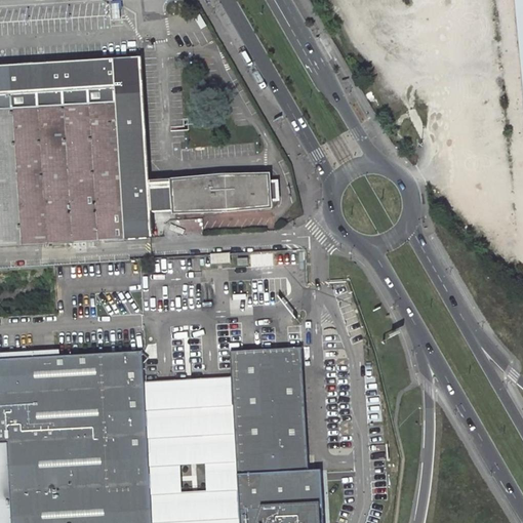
[(504,0),(522,171),(522,0),(504,0)]
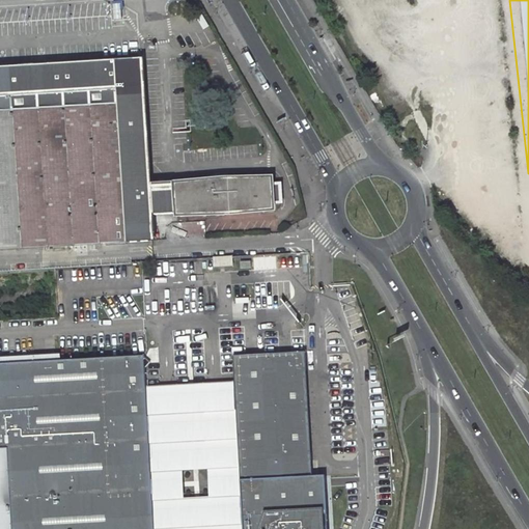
[(0,248),(154,239),(152,213),(150,187),(141,58),(0,67),(0,248)]
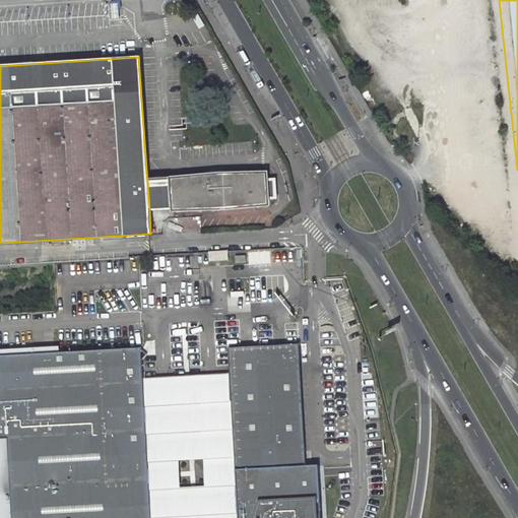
[(267,171),(219,172),(173,178),(173,181),(175,207),(175,208),(221,206),(269,202),(269,194),(276,193),(275,179),(267,179),(267,171)]
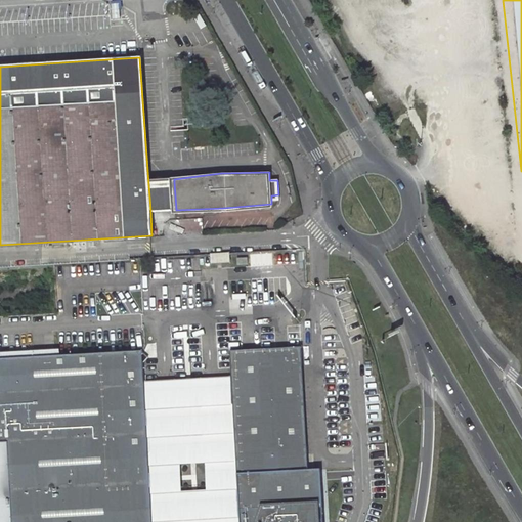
[(148,184),(150,210),(176,209),(174,182),(171,182),(171,177),(150,179),(150,184),(148,184)]
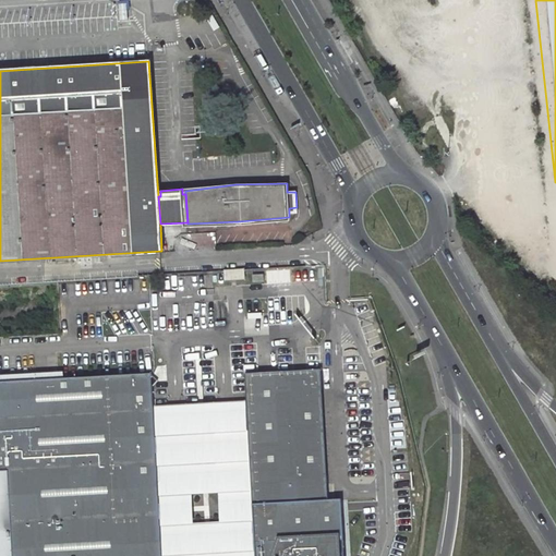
[(222,278),(243,277),(242,268),(222,269),(222,278)]
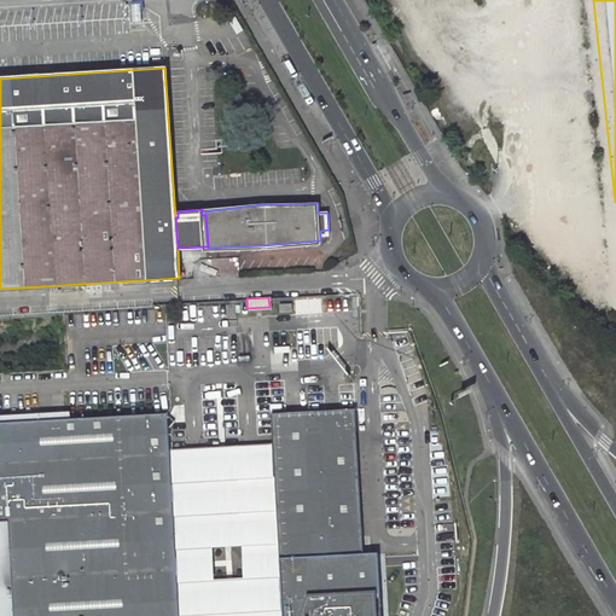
[(379,615),(376,551),(361,552),(359,513),(353,408),(269,413),(272,442),(280,615),(379,615)]
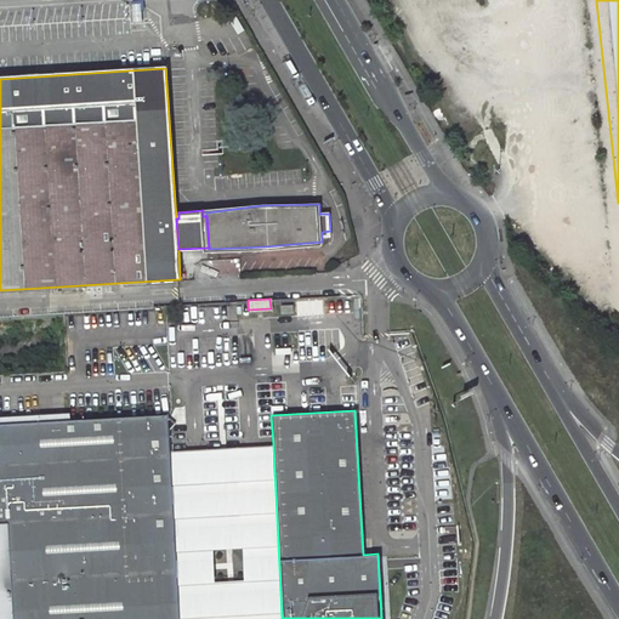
[(166,414),(0,422),(0,522),(7,521),(12,618),(177,618),(169,450),(168,427),(166,415),(166,414)]
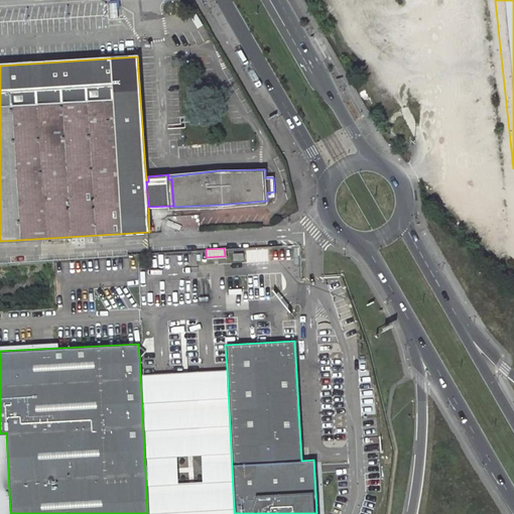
[(234,513),(227,369),(140,374),(147,513),(234,513)]
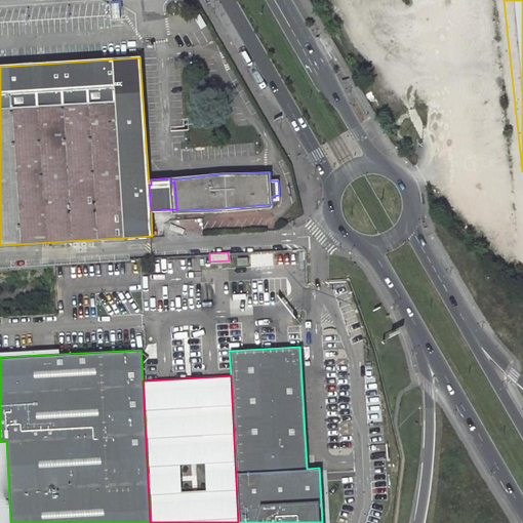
[(0,522),(10,522),(6,440),(0,441),(0,522)]
